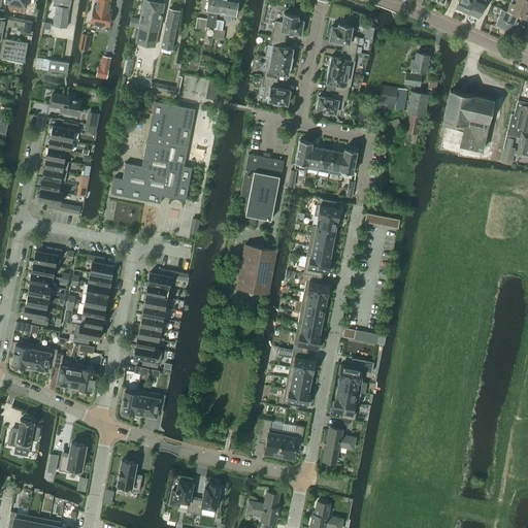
[(26,6),(27,0),(5,0),(5,2),(5,3),(4,9),(3,13),(9,14),(11,4),(26,6)]
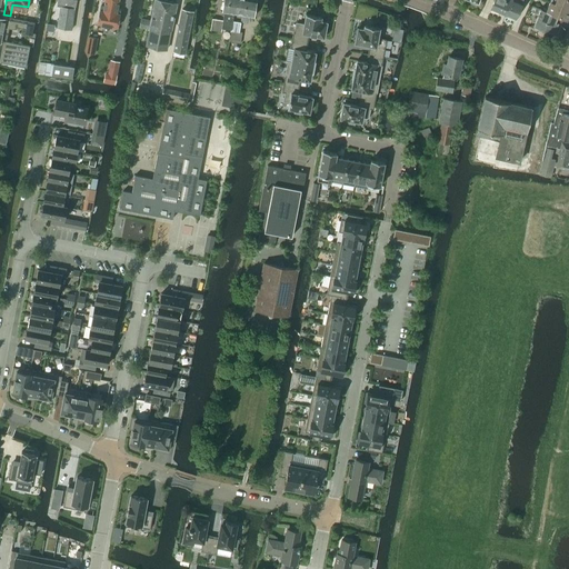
[(76,6),(76,0),(57,0),(57,6),(60,7),(58,28),(71,30),(76,6)]
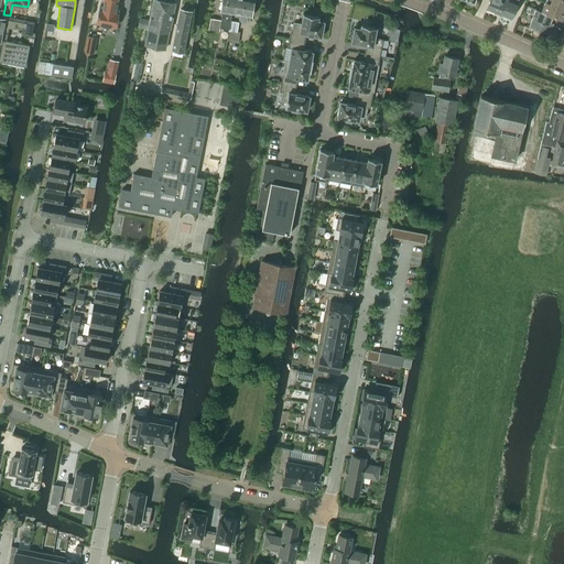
[(104,0),(104,7),(100,6),(99,10),(98,10),(96,24),(117,28),(119,13),(116,13),(118,0),(104,0)]
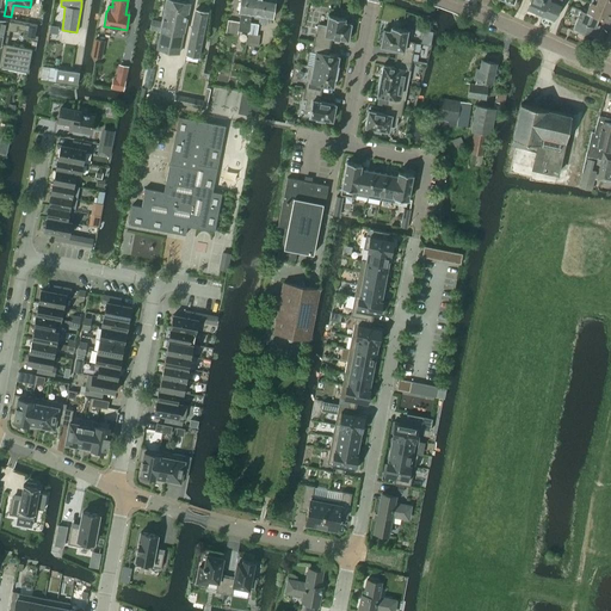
[(186,25),(191,4),(172,0),(166,0),(162,22),(153,20),(150,29),(161,31),(158,49),(180,53),(185,25),(186,25)]
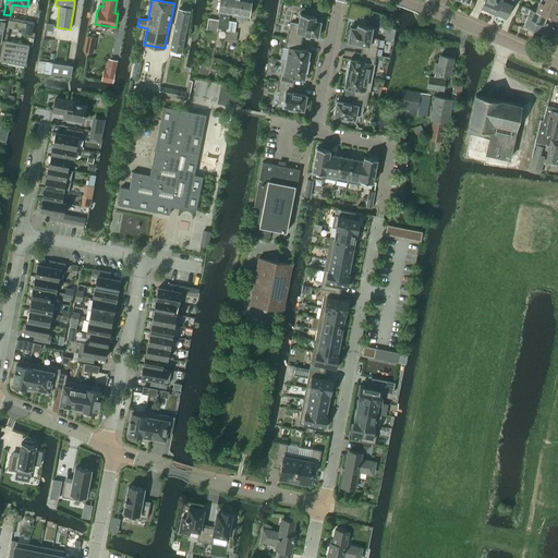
[(230,14),(232,0),(219,0),(218,12),(220,12),(219,20),(208,19),(206,29),(217,31),(217,27),(218,27),(226,28),(228,29),(229,21),(230,13),(230,14)]
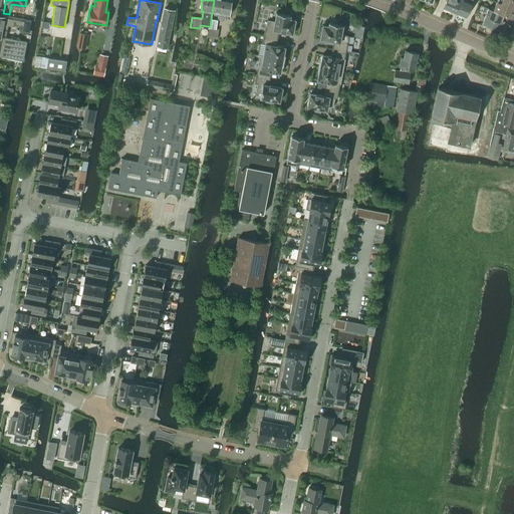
[(214,0),(212,13),(218,14),(218,18),(224,19),(224,18),(225,14),(229,15),(231,0),(214,0)]
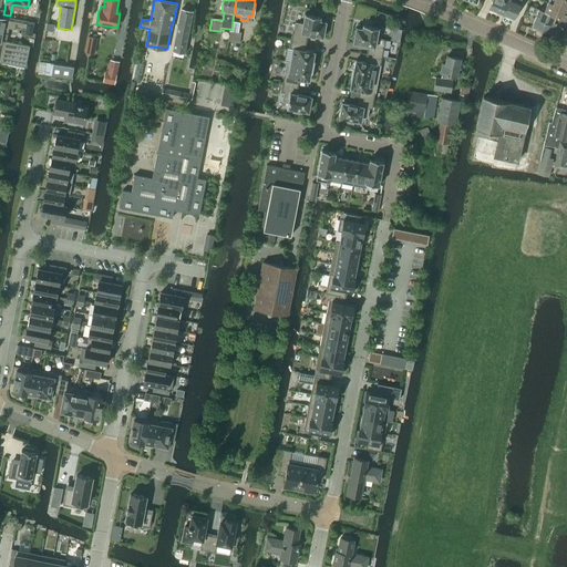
[(504,14),(509,0),(493,0),(491,8),(504,14)]
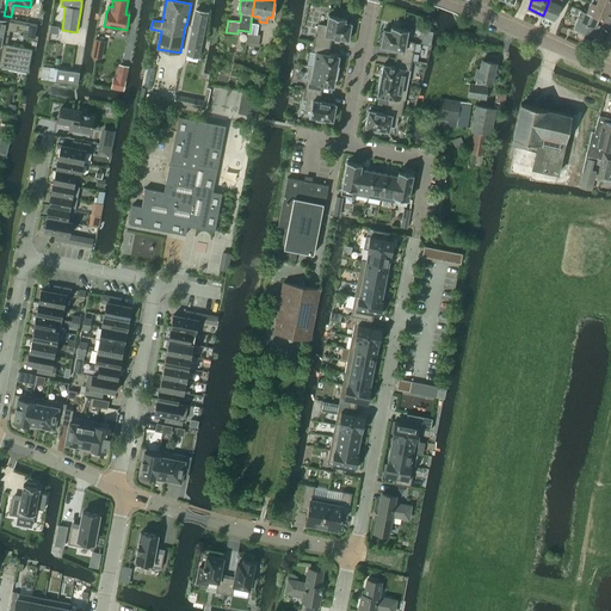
[(549,0),(543,16),(554,19),(561,0),(549,0)]
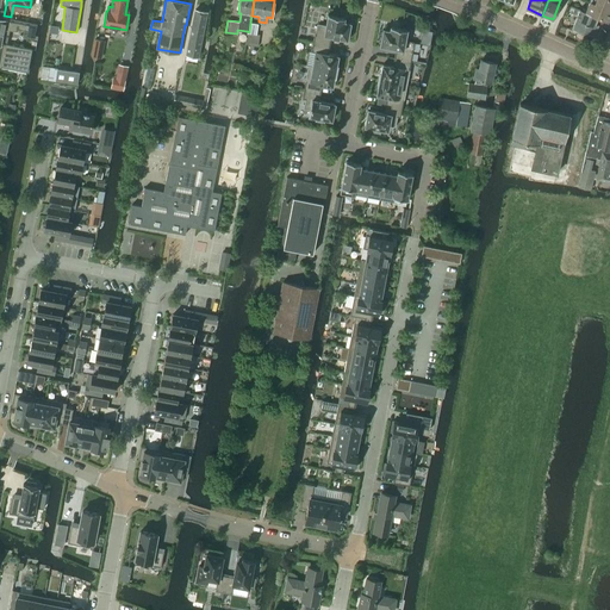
[(609,0),(590,0),(585,12),(604,20),(604,19),(607,20),(609,12),(609,0)]
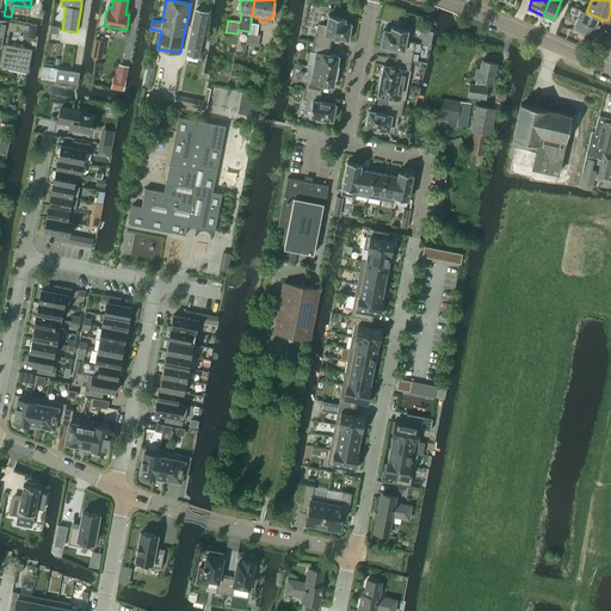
[(199,57),(209,12),(196,10),(187,55),(199,57)]
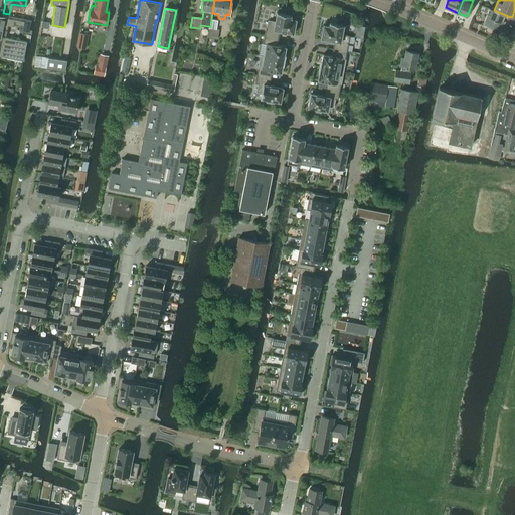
[(489,8),(483,23),(485,24),(484,25),(490,28),(491,26),(501,31),(505,21),(508,22),(510,17),(494,10),(489,8)]
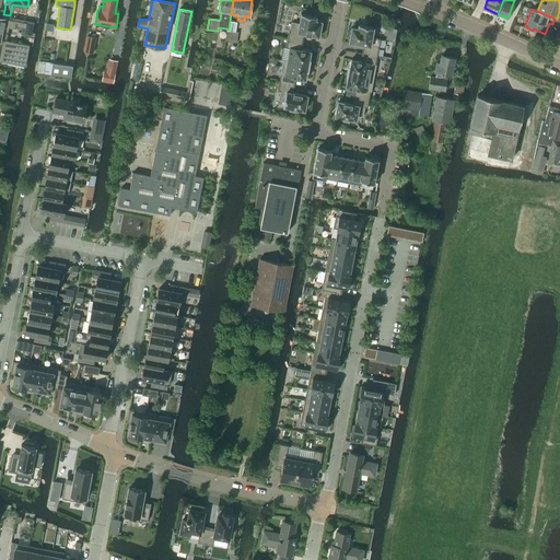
[(289,30),(287,39),(302,43),(304,34),(318,36),(322,22),(316,20),(316,16),(301,14),(300,24),(292,22),(290,31),(289,30)]
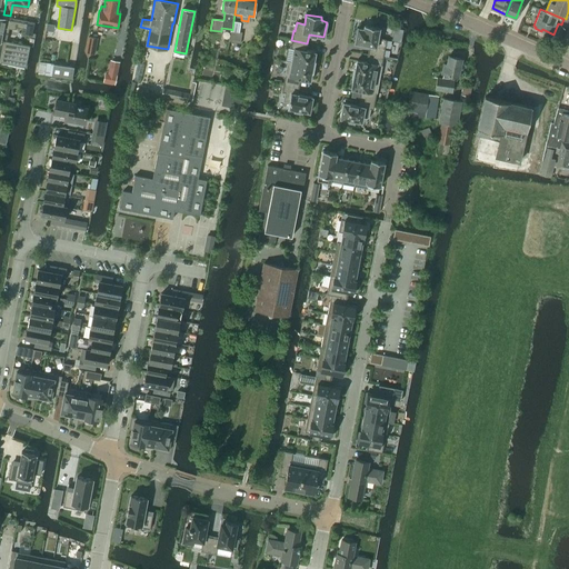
[(0,42),(2,43),(2,41),(7,42),(9,28),(15,29),(16,27),(17,20),(17,19),(3,17),(0,16),(0,42)]
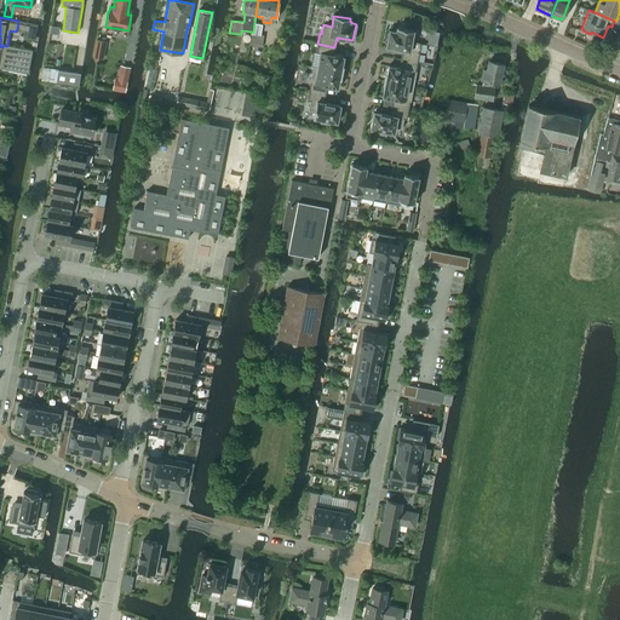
[(35,39),(38,24),(29,23),(28,32),(27,38),(35,39)]
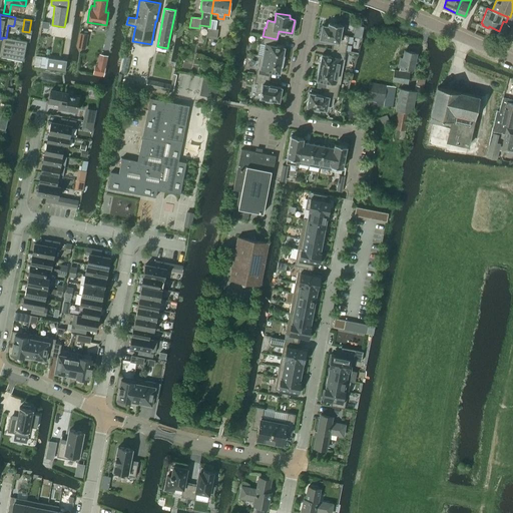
[(215,29),(217,20),(210,19),(209,27),(207,26),(206,38),(216,39),(218,29),(215,29)]
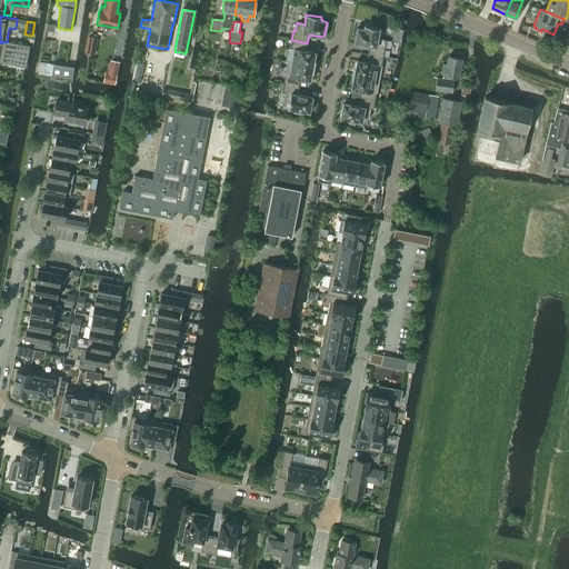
[(47,23),(46,30),(55,32),(56,25),(47,23)]
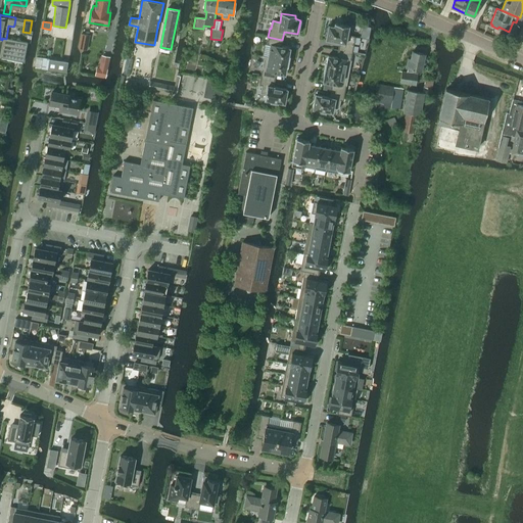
[(338,50),(352,53),(353,44),(352,44),(354,37),(347,36),(349,27),(335,24),(334,27),(329,26),(326,40),(339,42),(338,50)]
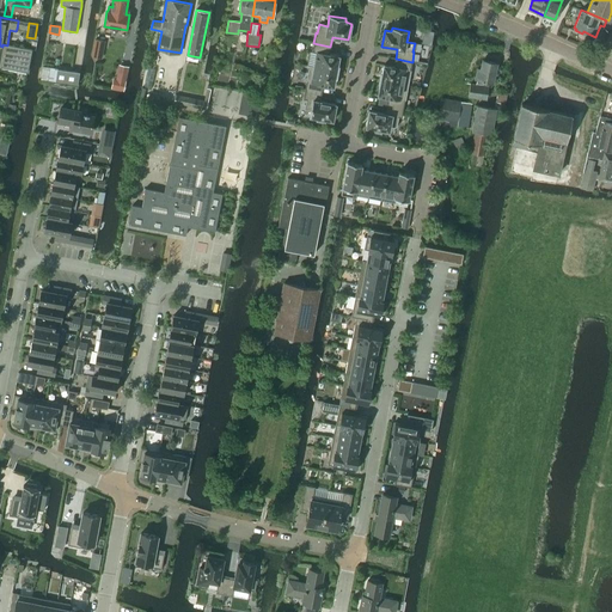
[(102,59),(104,41),(95,40),(91,56),(102,59)]
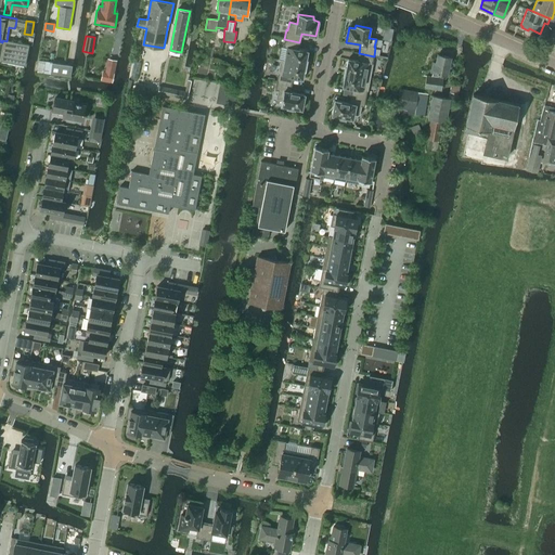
[(285,61),(306,65),(307,60),(306,60),(308,51),(298,49),(299,42),(284,39),(283,47),(287,48),(285,61)]
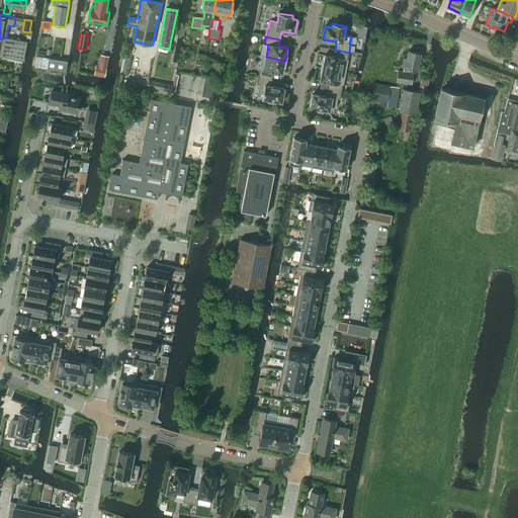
[(2,39),(0,38),(0,56),(6,58),(10,39),(6,38),(2,37),(2,39)]
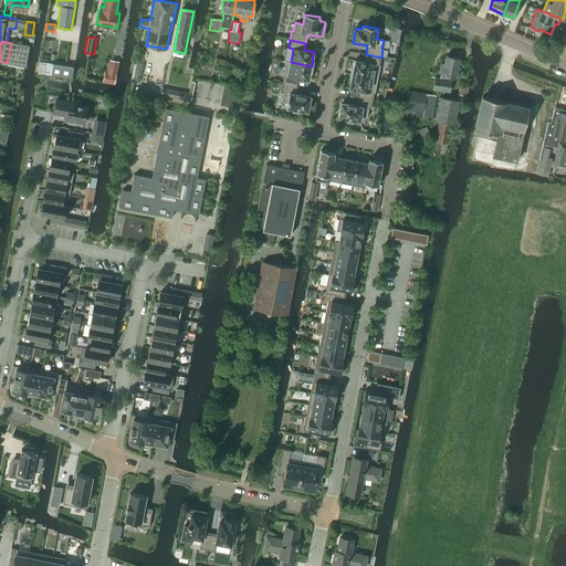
[(25,66),(29,50),(29,46),(11,43),(7,63),(25,66)]
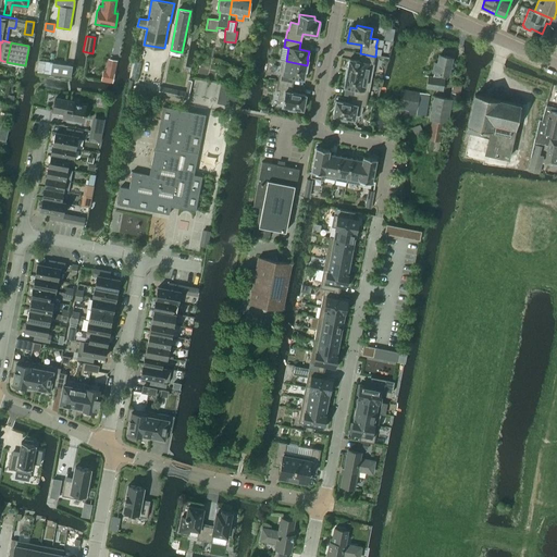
[(345,73),(371,78),(375,57),(360,53),(359,61),(349,59),(347,67),(346,67),(345,73)]
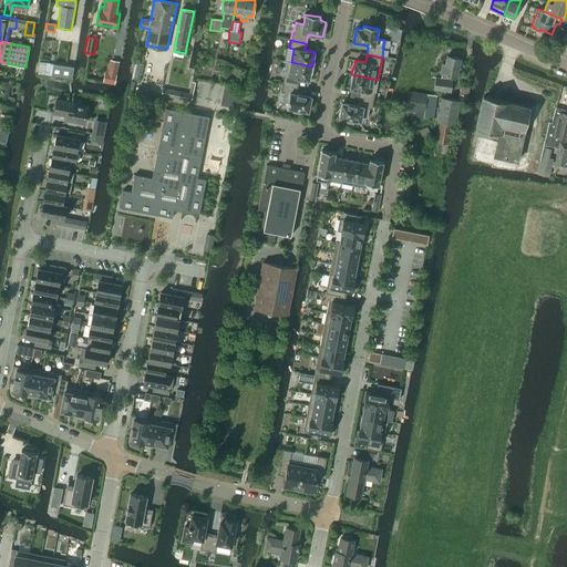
[(457,78),(461,59),(447,55),(445,64),(443,63),(441,73),(442,74),(441,79),(435,78),(434,90),(451,92),(453,80),(451,80),(452,76),(457,78)]
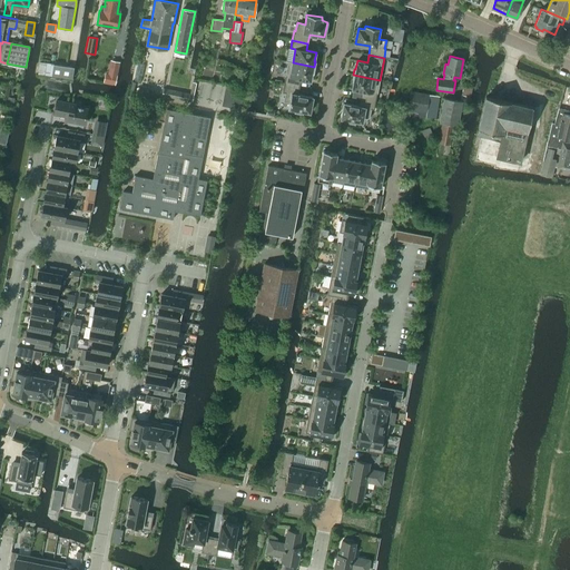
[(313,72),(314,67),(293,62),(288,61),(284,84),(300,87),(301,79),(311,81),(312,72),(313,72)]
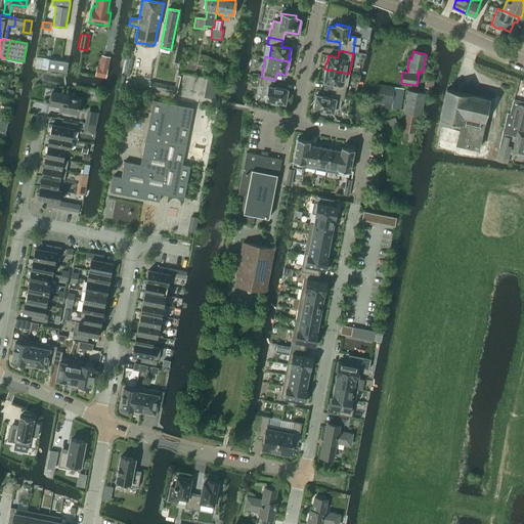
[(36,57),(35,68),(48,70),(67,73),(69,62),(36,57)]
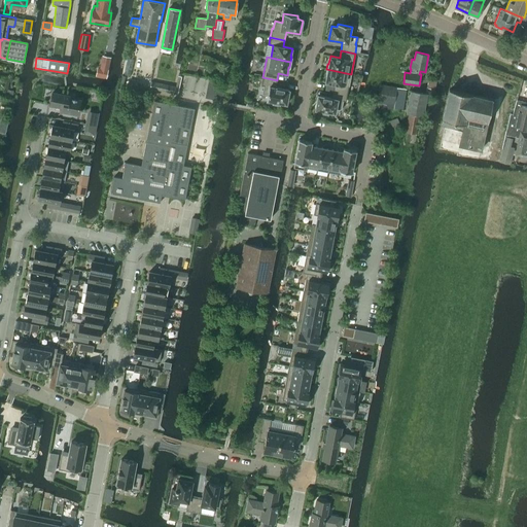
[(105,78),(106,78),(107,77),(108,70),(100,68),(99,68),(97,69),(96,76),(105,78)]
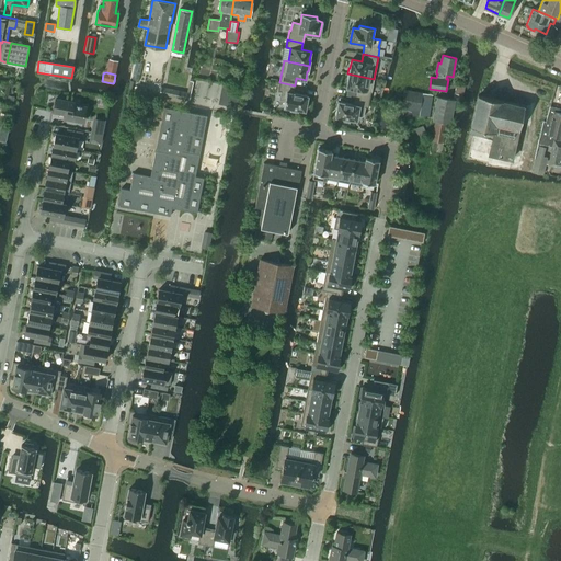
[(369,100),(374,79),(347,73),(347,79),(346,88),(356,90),(355,98),(369,100)]
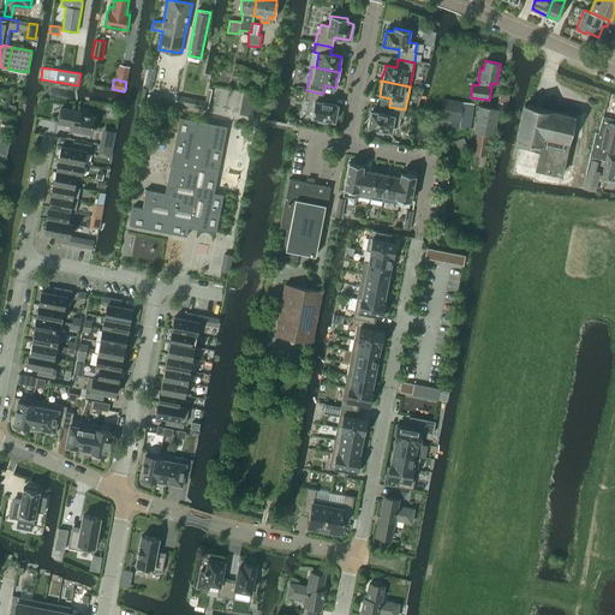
[(334,121),(338,105),(321,102),(323,94),(306,90),(304,100),(308,100),(306,109),(312,111),(311,118),(318,119),(318,121),(326,123),(327,120),(334,121)]
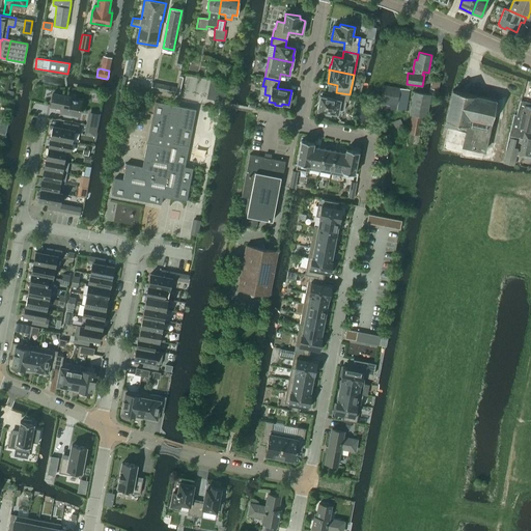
[(438,94),(440,82),(431,80),(428,93),(438,94)]
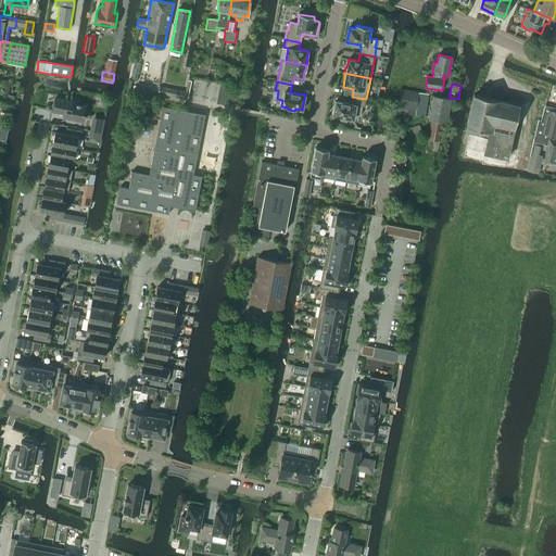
[(159,95),(174,98),(188,100),(189,91),(176,89),(160,86),(159,95)]
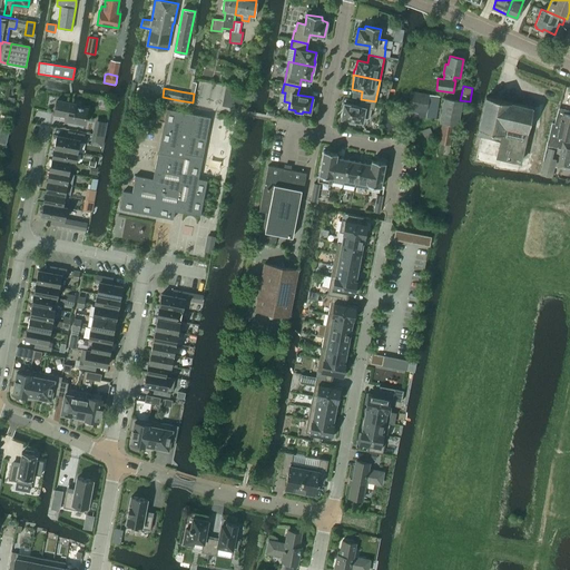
[(239,109),(243,91),(226,88),(222,106),(239,109)]
